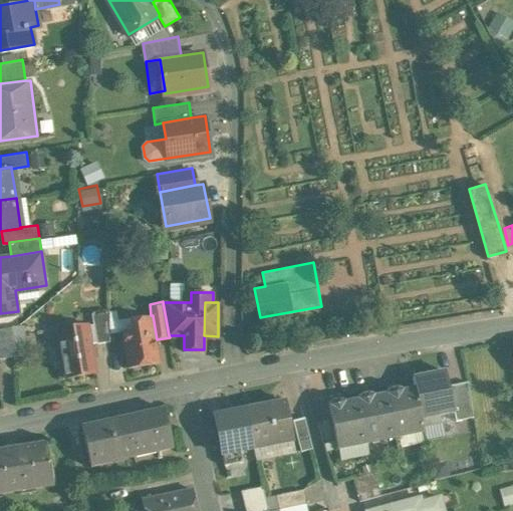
[(109,310),(110,332),(122,330),(134,328),(132,318),(132,316),(118,318),(116,309),(109,310)]
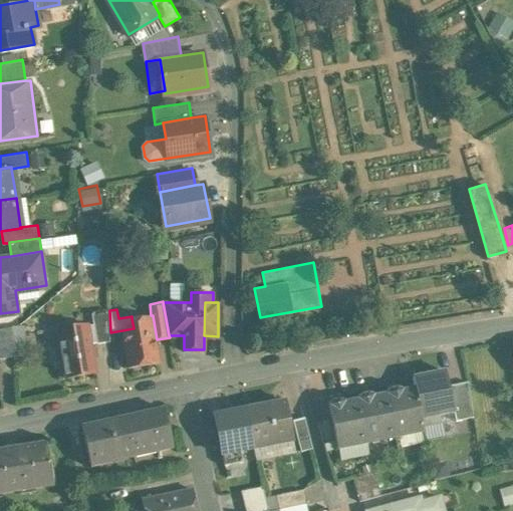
[(109,310),(92,312),(97,342),(110,339),(110,332),(109,310)]
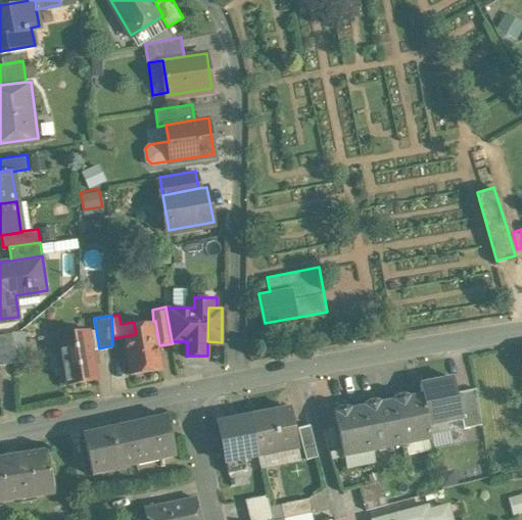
[(153,321),(134,324),(136,334),(125,336),(131,373),(162,367),(159,345),(155,321),(153,321)]
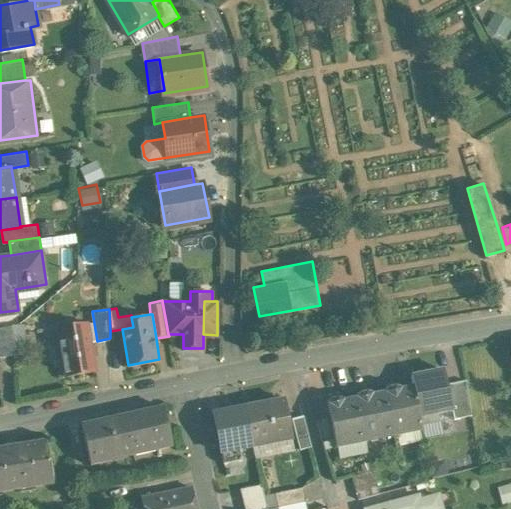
[(24,324),(13,324),(14,346),(25,345),(25,341),(47,339),(50,338),(47,319),(23,322),(24,324)]
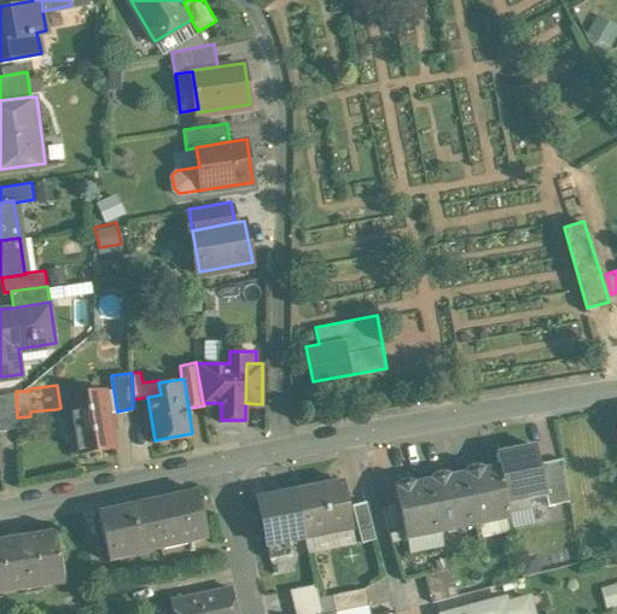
[(106,389),(69,395),(70,407),(75,433),(79,452),(116,446),(106,389)]
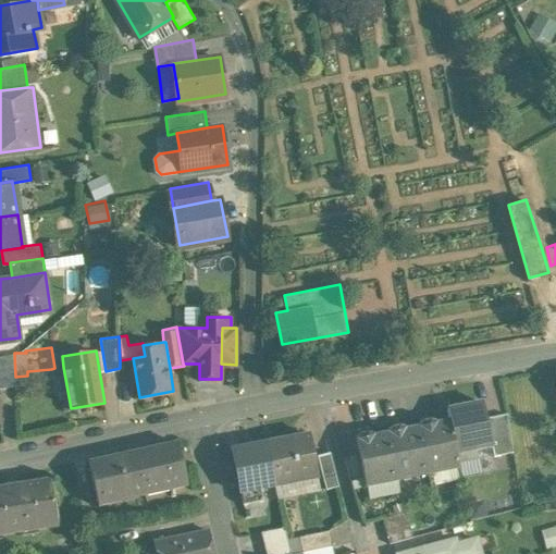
[(14,353),(0,355),(0,386),(0,388),(15,384),(15,377),(14,353)]
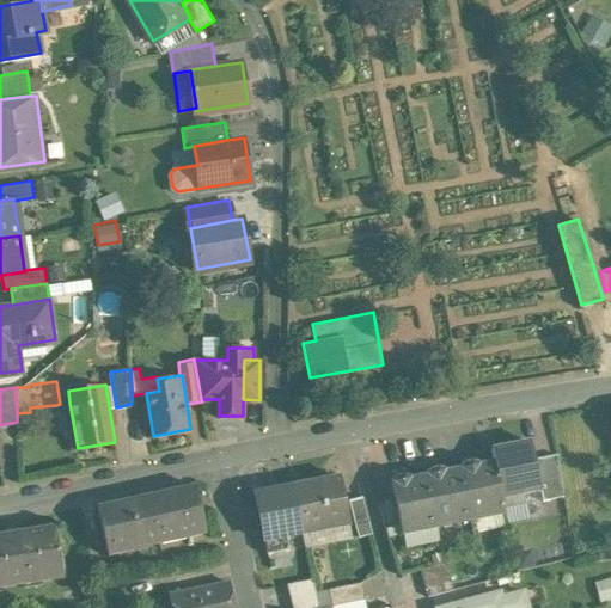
[(69,403),(60,404),(56,405),(61,431),(74,429),(69,403)]
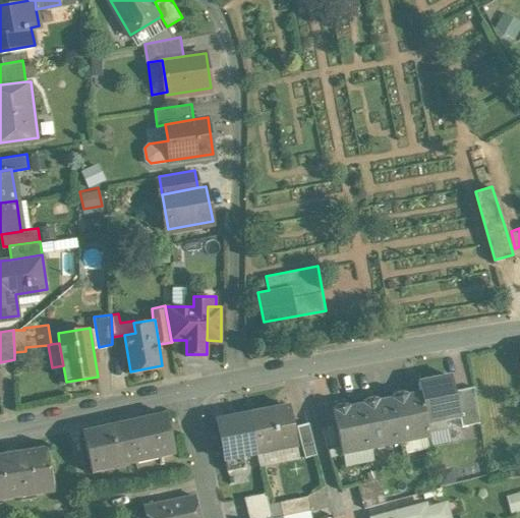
[(452,375),(419,381),(421,393),(429,430),(449,426),(448,419),(460,416),(455,390),(452,375)]
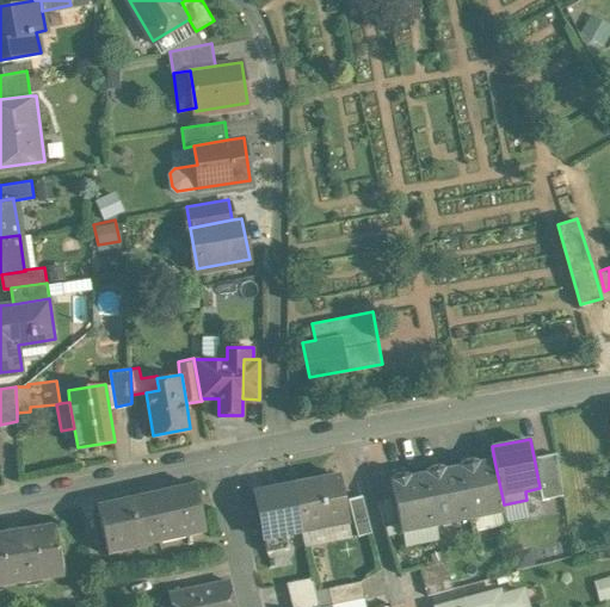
[(558,452),(534,457),(540,488),(542,499),(564,494),(558,452)]
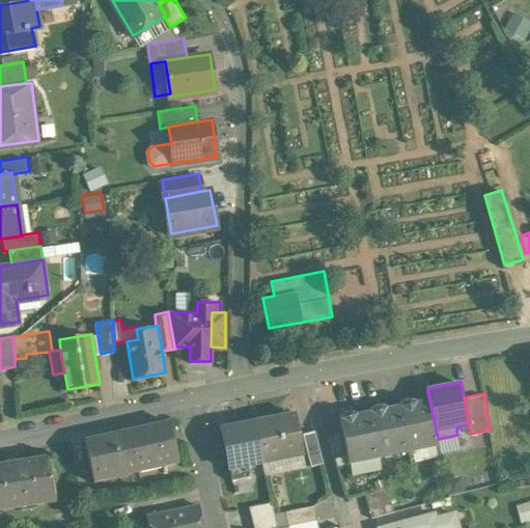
[(416,401),(411,399),(403,400),(399,405),(400,407),(409,449),(438,443),(438,439),(429,400),(417,404),(416,401)]
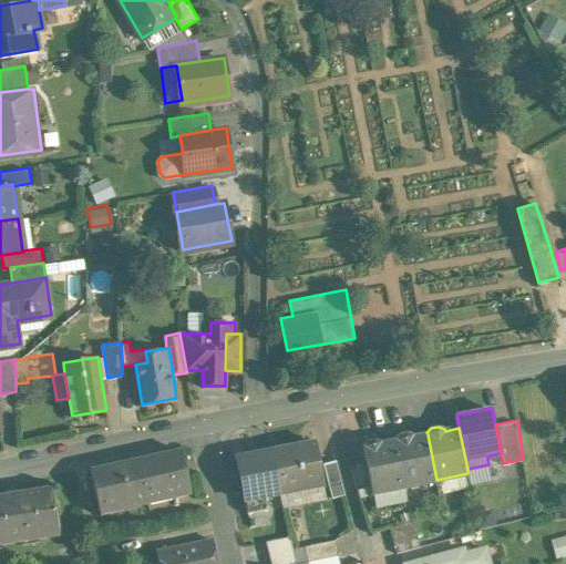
[(413,434),(408,432),(400,434),(395,438),(395,441),(405,485),(436,480),(428,434),(413,438),(413,434)]
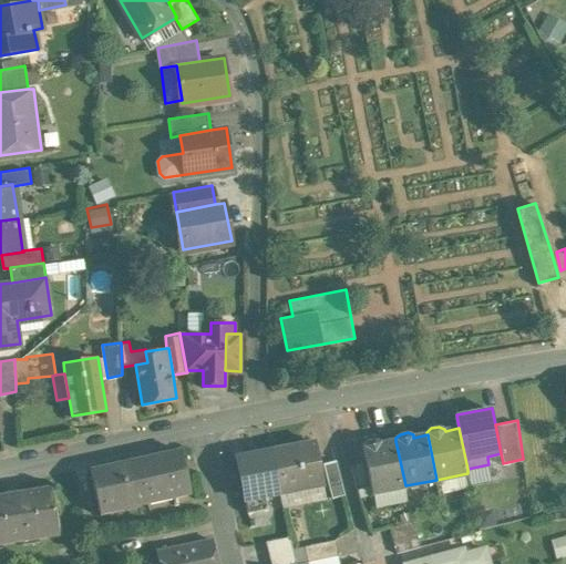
[(395,441),(382,444),(381,441),(376,439),(368,441),(363,444),(366,460),(371,484),(372,492),(405,485),(395,441)]
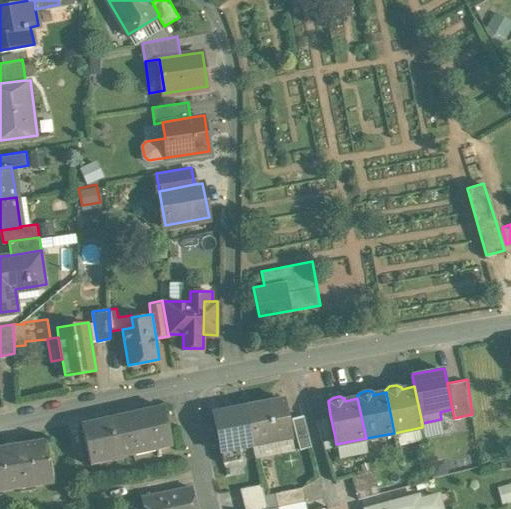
[(285,398),(246,406),(254,445),(255,445),(254,439),(272,435),(273,441),(293,437),(285,398)]
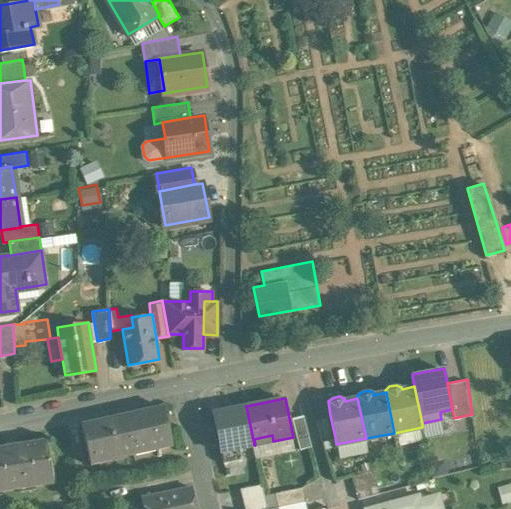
[(164,405),(81,423),(90,464),(173,445),(164,405)]
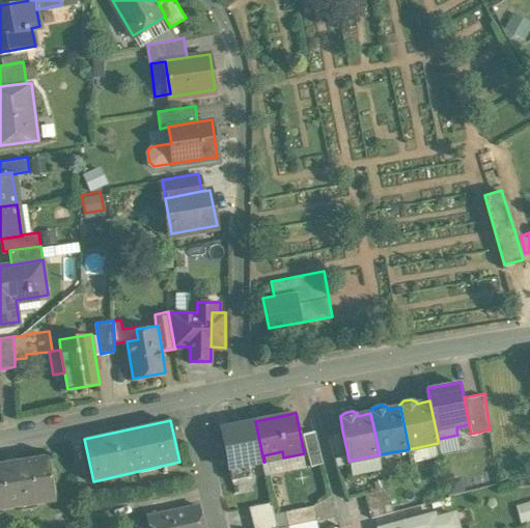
[(315,429),(303,433),(311,465),(324,462),(315,429)]
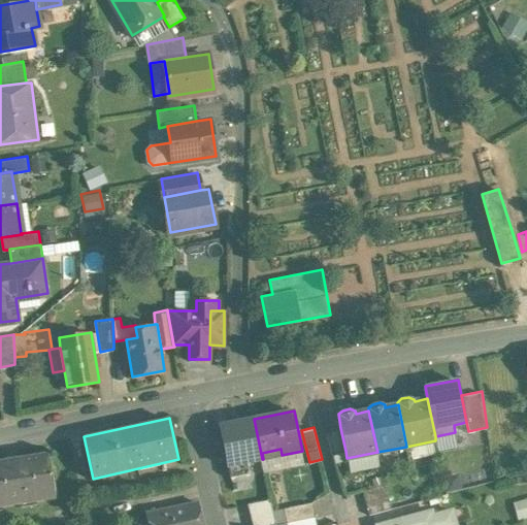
[(340,428),(327,431),(333,454),(346,451),(340,428)]
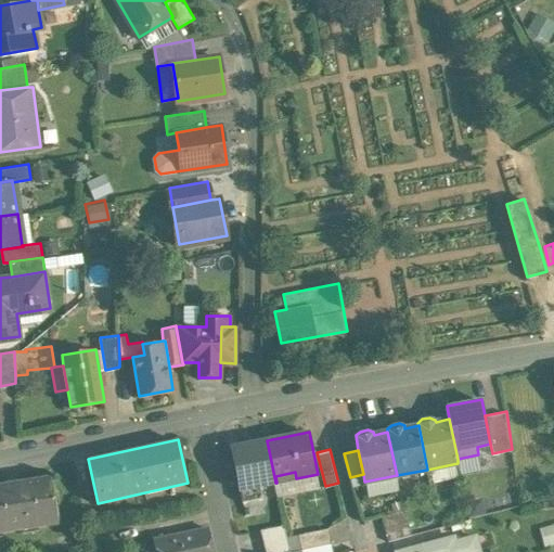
[(51,478),(0,486),(0,530),(58,522),(51,478)]
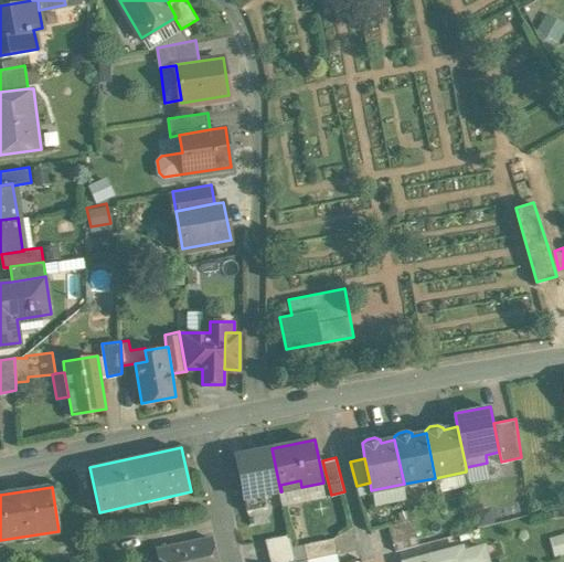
[(413,518),(389,525),(393,537),(416,530),(413,518)]
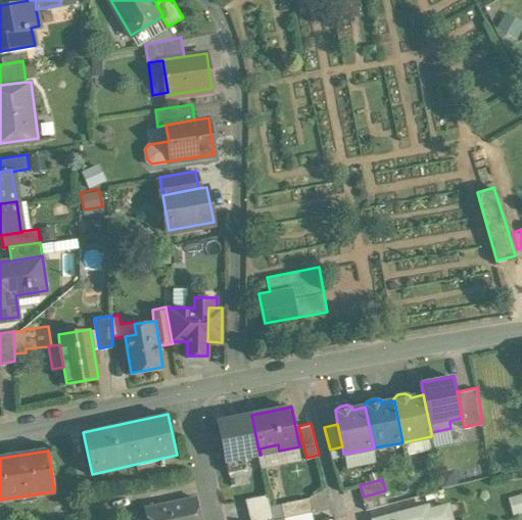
[(521,489),(508,493),(513,511),(521,508),(521,489)]
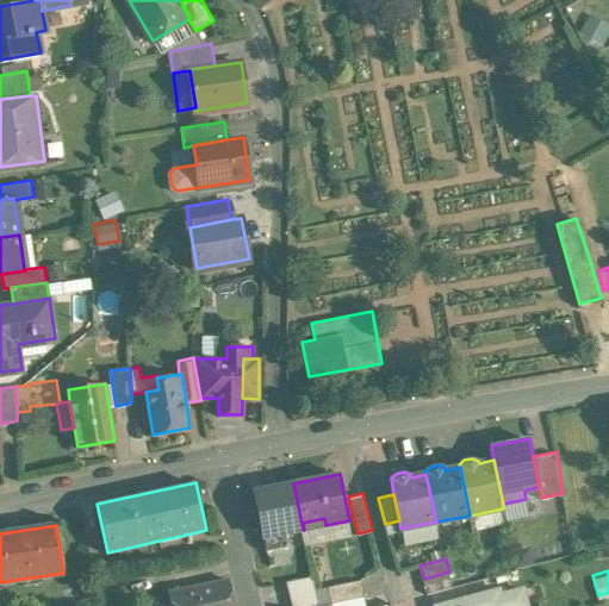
[(449,572),(424,579),(428,593),(453,586),(449,572)]
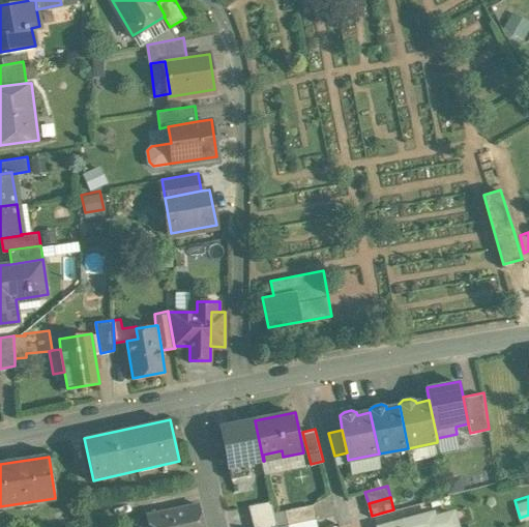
[(269,500),(248,504),(253,526),(255,526),(274,523),(269,500)]
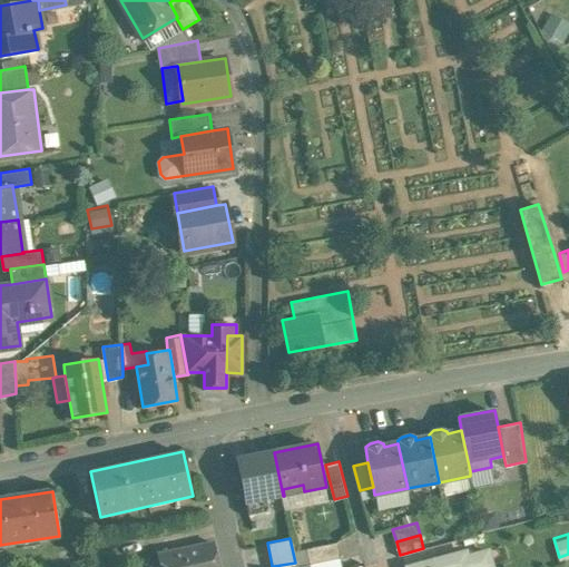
[(219,566),(214,540),(157,553),(160,566),(219,566)]
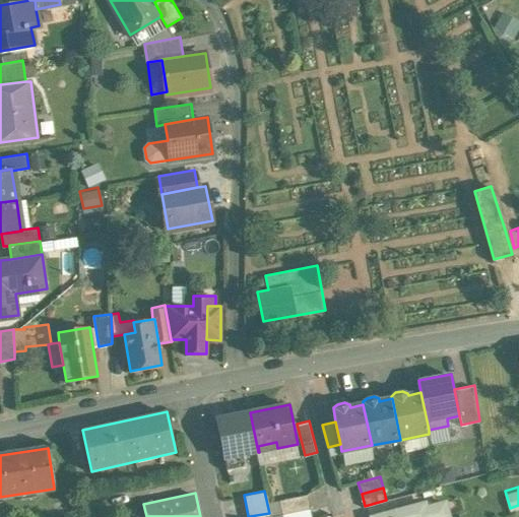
[(308,494),(279,500),(282,514),(283,514),(311,508),(308,494)]
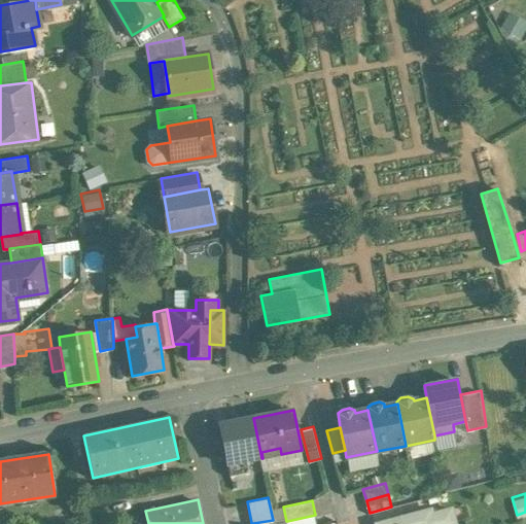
[(431,509),(377,523),(456,523),(452,508),(432,513),(431,509)]
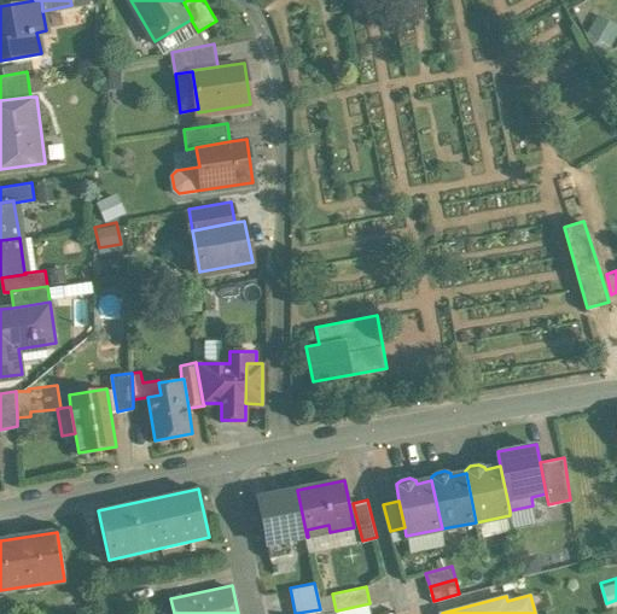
[(371,613),(370,603),(337,610),(337,613),(371,613)]
